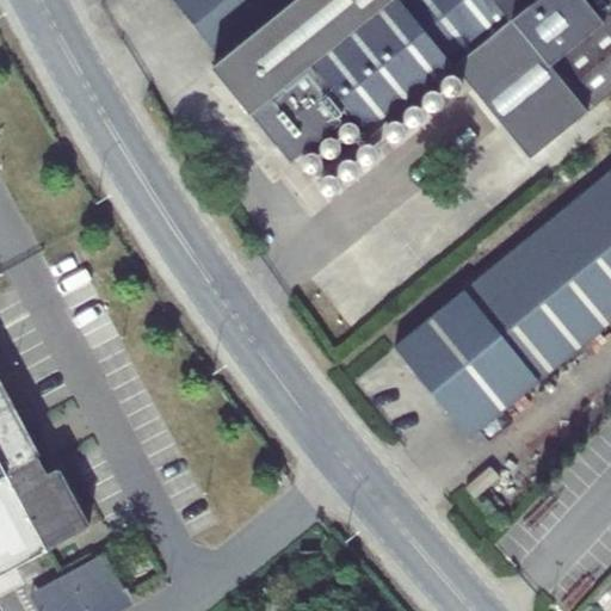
[(213,67),(290,164),(352,113),(369,135),(455,66),(531,158),(610,92),(610,0),(173,0),(222,60),(213,67)]
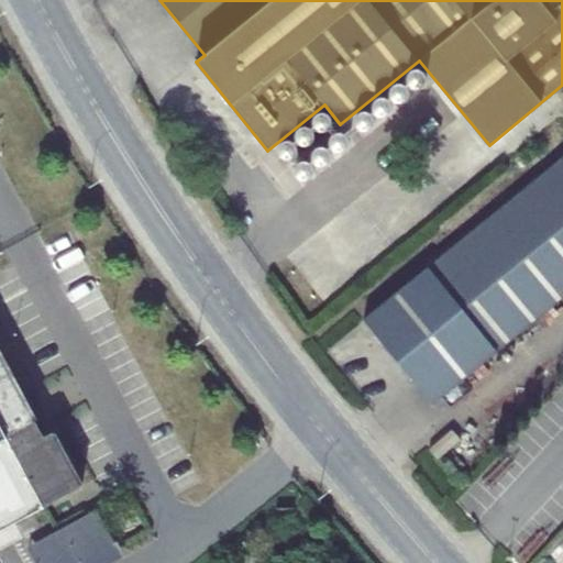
[(562,156),(363,319),(432,405),(562,297),(562,156)]
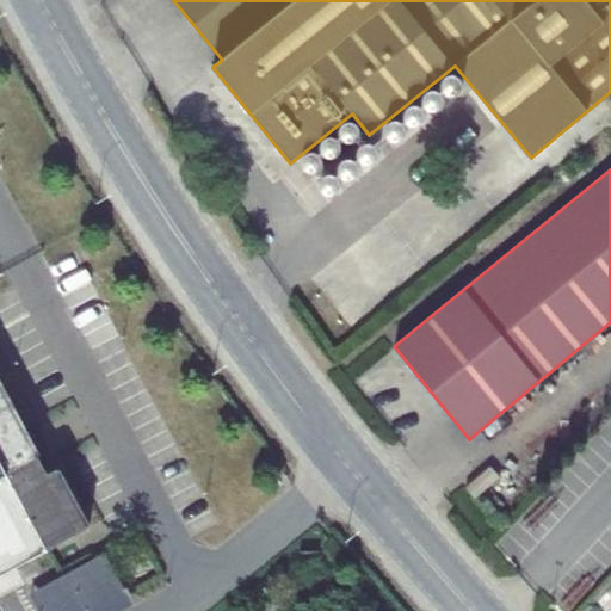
[(0,594),(25,582),(16,567),(88,528),(57,469),(48,474),(0,384),(0,594)]
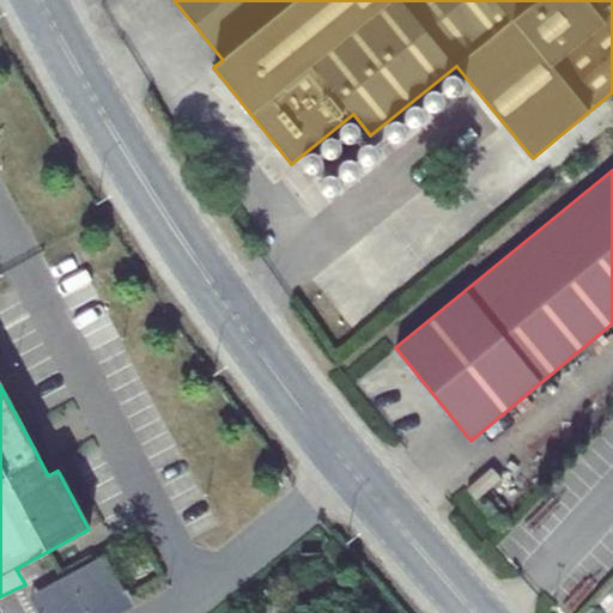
[(491,467),(466,489),(475,499),(501,478),(491,467)]
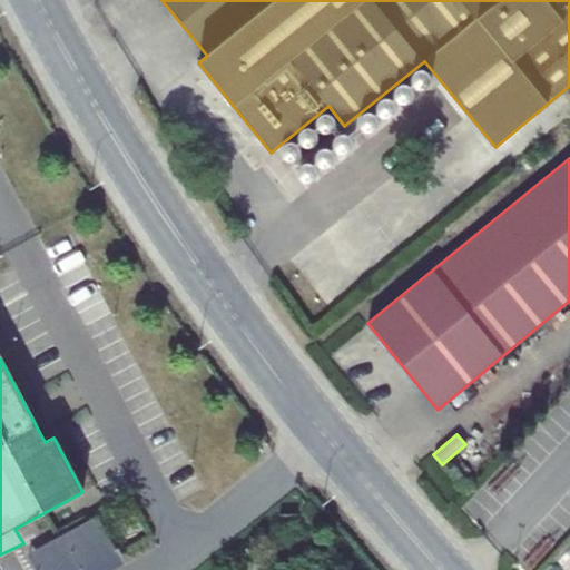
[(110,569),(124,562),(96,514),(28,553),(36,569),(110,569)]
